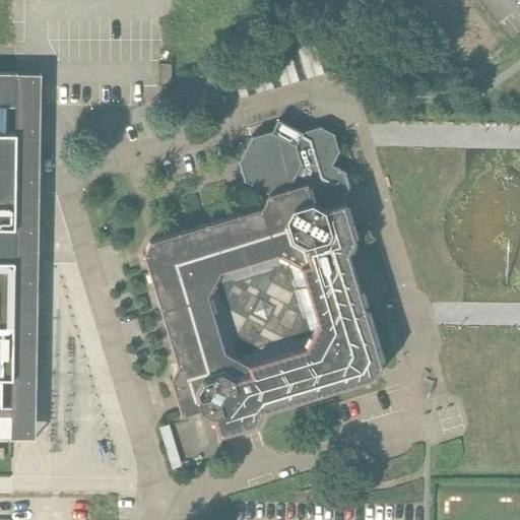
[(305,75),(321,73),(319,46),(303,47),(305,75)]
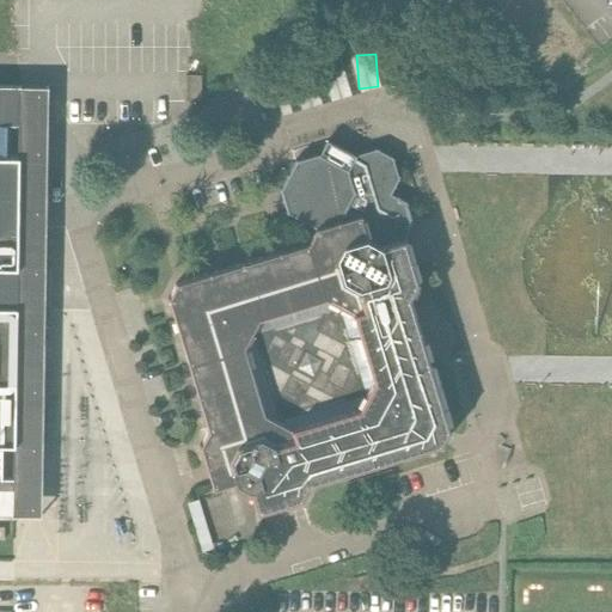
[(331,102),(352,96),(341,60),(320,65),(331,102)]
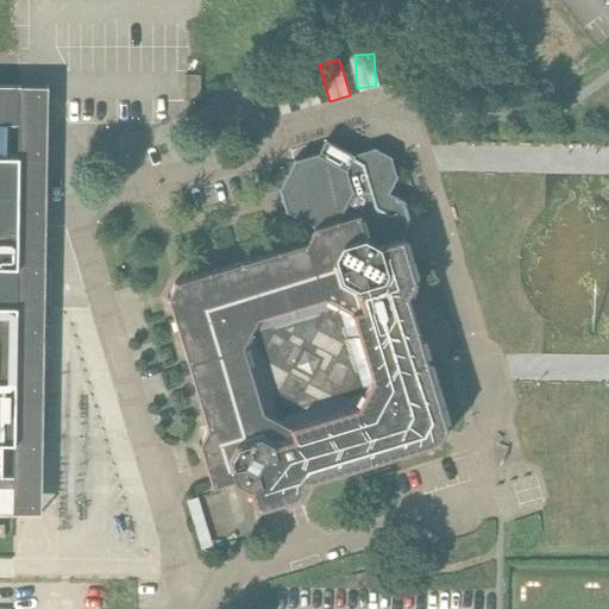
[(0,514),(13,515),(14,515),(14,477),(1,477),(2,445),(16,446),(16,443),(17,308),(7,308),(8,299),(10,299),(10,297),(11,297),(12,297),(13,297),(13,296),(14,296),(14,295),(16,295),(16,294),(17,294),(17,293),(17,292),(17,290),(18,290),(18,289),(18,288),(17,287),(17,286),(17,284),(16,284),(16,283),(16,282),(14,282),(13,281),(12,281),(12,280),(11,280),(10,280),(8,280),(8,270),(18,270),(18,261),(18,253),(19,237),(19,156),(7,156),(7,125),(20,125),(20,87),(0,87),(0,514)]
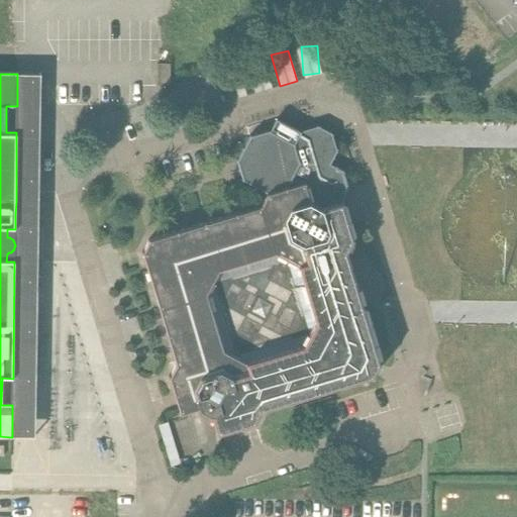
[(255,422),(263,410),(320,393),(374,377),(381,364),(346,252),(353,239),(342,202),(341,203),(349,189),(344,172),(331,165),(338,151),(332,133),(319,126),(300,132),(278,119),(272,130),(250,137),(237,161),(243,182),(269,194),(262,207),(149,240),(143,252),(177,365),(170,377),(181,414),(201,409),(213,415),(218,434),(255,422)]
